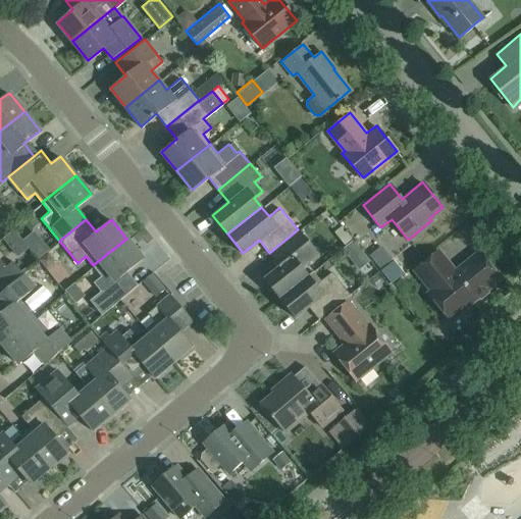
[(298,229),(269,253),(279,265),(264,278),(279,298),(313,270),(305,261),(316,252),(298,229)]
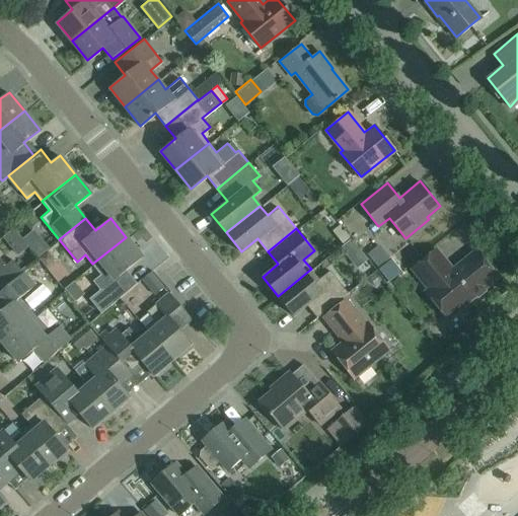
[(126,237),(92,264),(100,274),(92,280),(98,288),(88,296),(101,311),(112,303),(136,282),(126,269),(141,255),(126,237)]
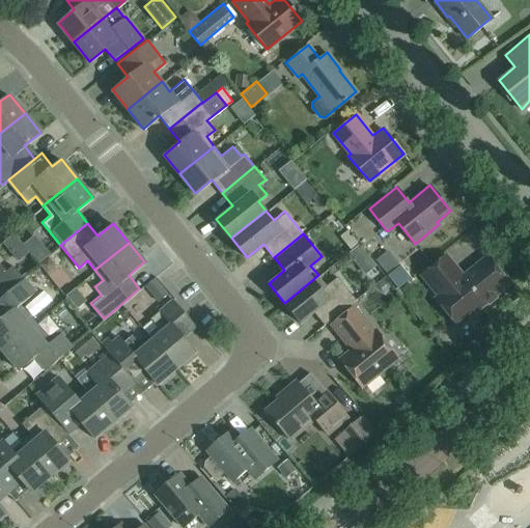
[(349,250),(357,261),(366,253),(358,243),(351,249),(349,250)]
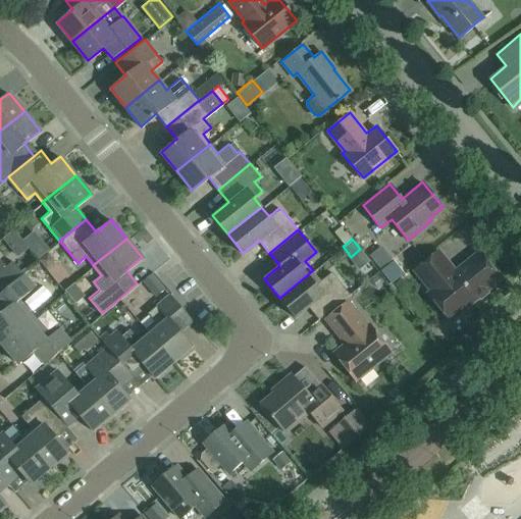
[(455,269),(438,249),(413,269),(429,290),(427,292),(450,319),(478,296),(479,298),(488,292),(486,290),(500,278),(477,251),(455,269)]
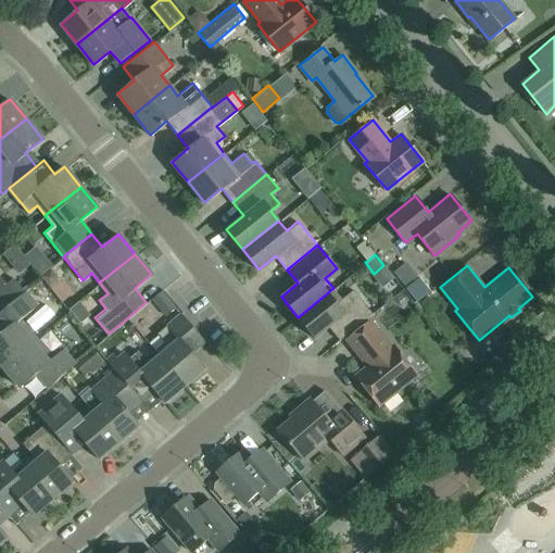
[(0,311),(24,290),(12,276),(5,283),(0,275),(0,311)]
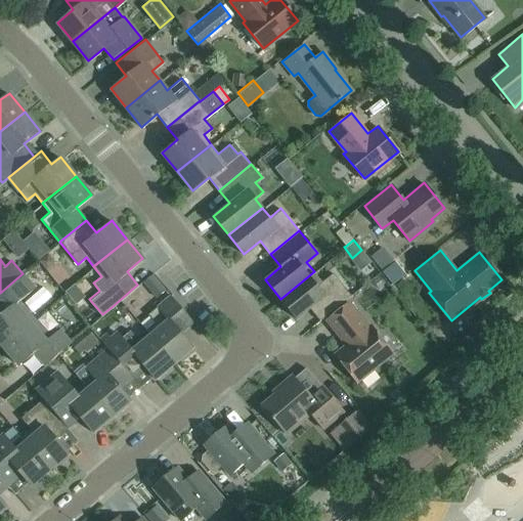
[(314,271),(280,299),(296,317),(309,306),(319,319),(350,295),(333,272),(321,280),(314,271)]
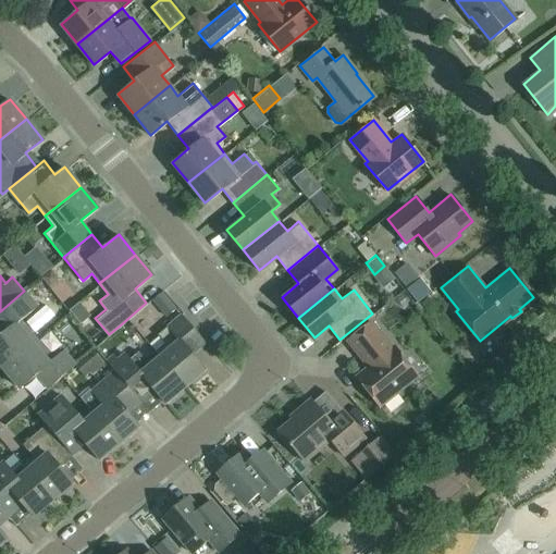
[(0,322),(5,330),(0,334),(0,364),(3,367),(36,339),(19,319),(36,305),(24,291),(0,311),(0,322)]
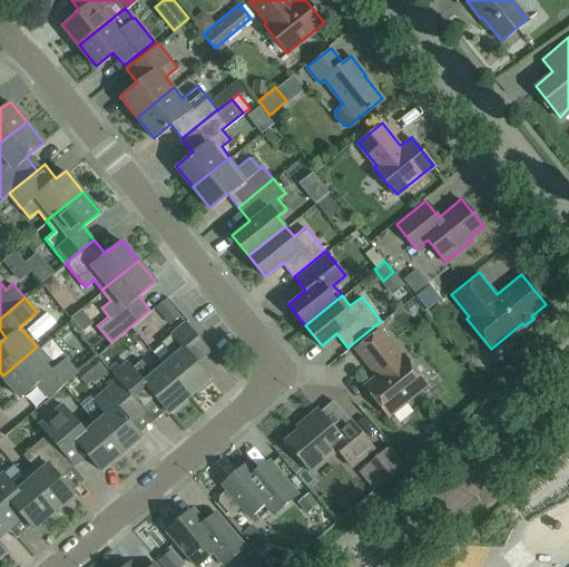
[(170,322),(179,314),(169,304),(164,297),(155,305),(170,322)]
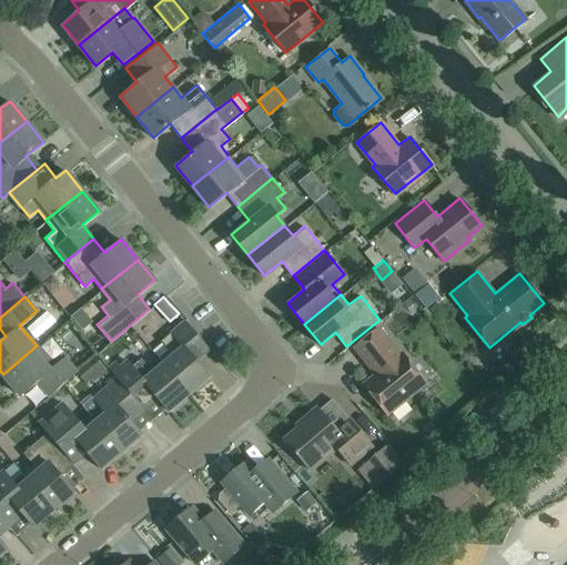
[(206,347),(183,320),(160,340),(168,349),(158,356),(188,392),(208,375),(193,359),(206,347)]
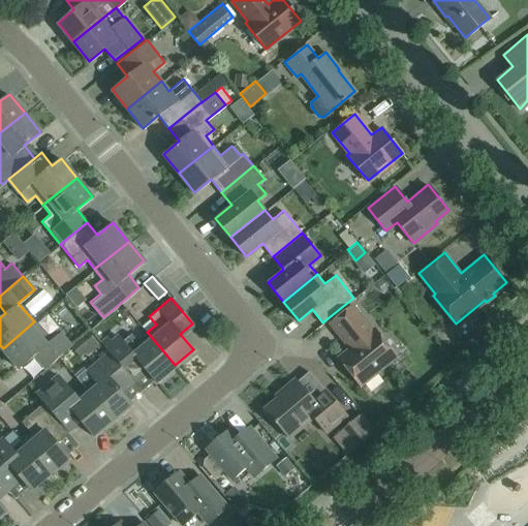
[(38,320),(48,332),(57,323),(60,328),(76,314),(64,300),(38,320)]
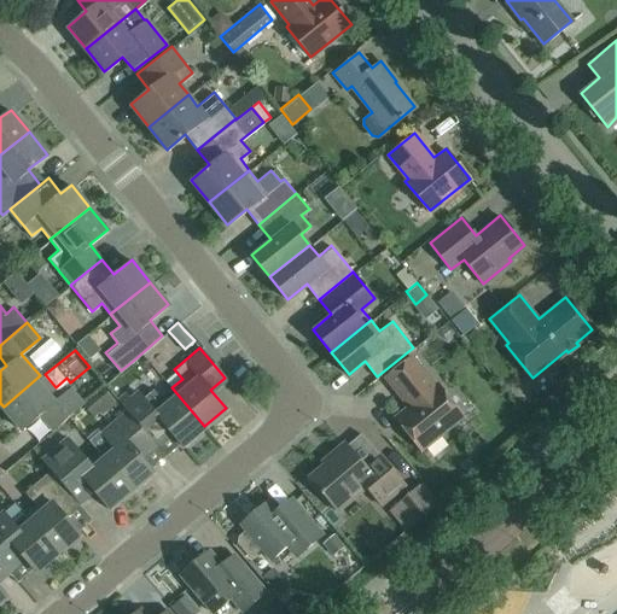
[(435,386),(411,356),(385,376),(405,401),(407,398),(412,404),(396,417),(419,448),(461,414),(437,384),(435,386)]
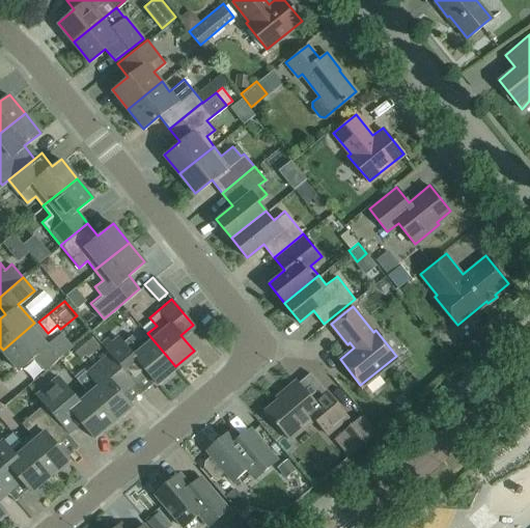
[(44,358),(50,364),(71,345),(59,333),(50,341),(34,323),(3,350),(19,368),(38,352),(48,363),(44,358)]
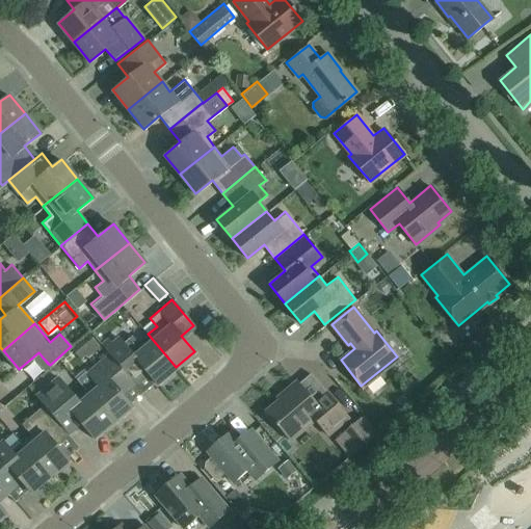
[(109,353),(130,378),(143,367),(157,384),(176,367),(148,334),(138,342),(131,334),(123,341),(118,337),(111,342),(107,338),(101,343),(109,353)]
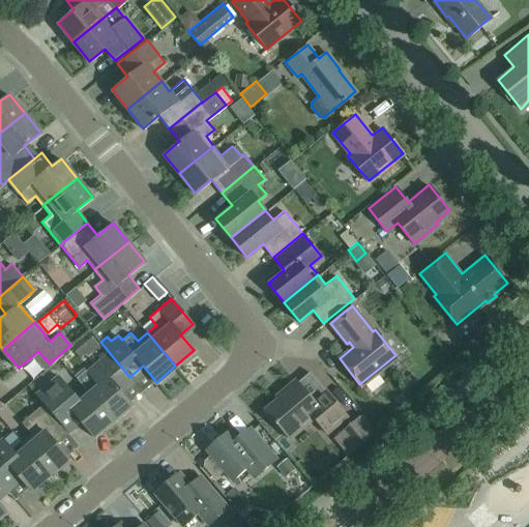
[(117,387),(129,377),(109,352),(78,378),(84,386),(112,420),(131,404),(117,387)]
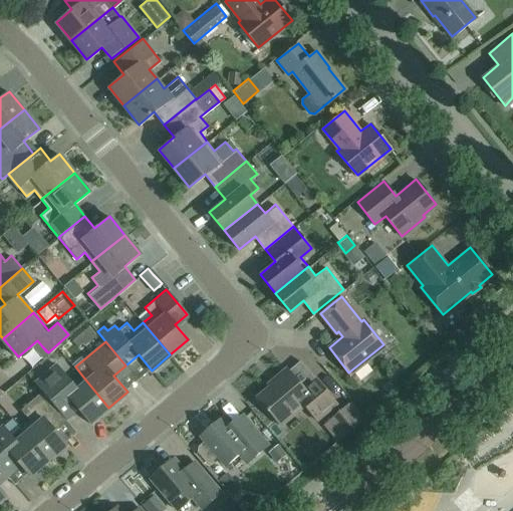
[(62,415),(63,415),(74,405),(90,423),(108,408),(81,374),(72,382),(56,363),(34,381),(41,390),(62,415)]
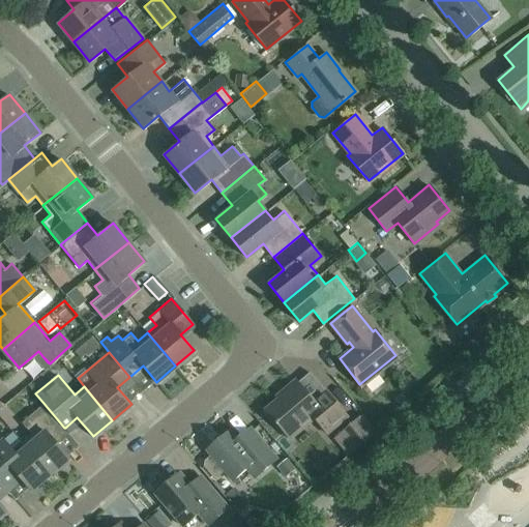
[(313,400),(295,378),(283,389),(285,391),(264,408),(289,438),(313,417),(326,432),(346,415),(324,389),(313,400)]
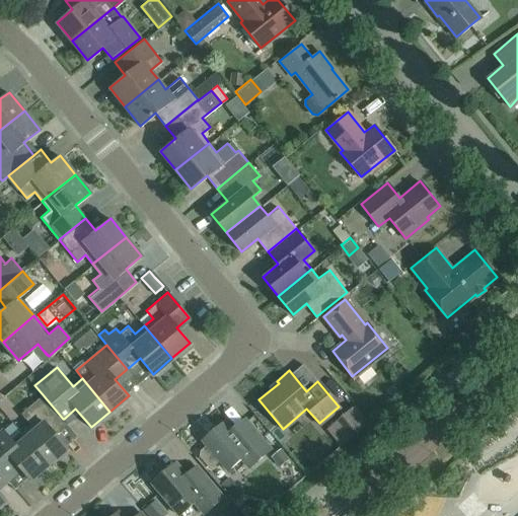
[(51,429),(63,419),(42,393),(20,413),(28,423),(19,430),(49,464),(67,448),(51,429)]
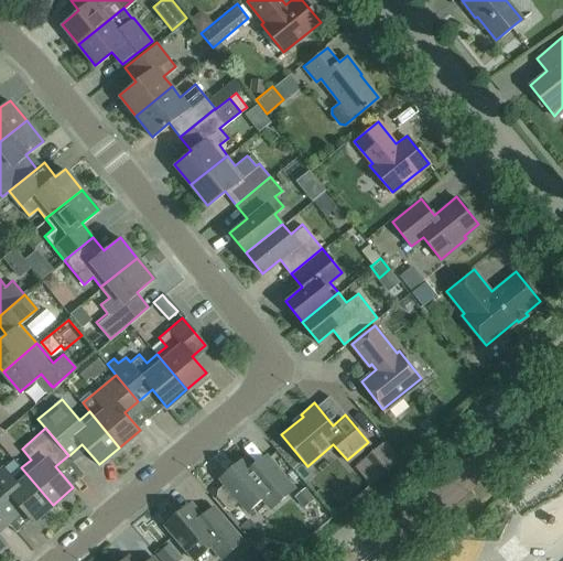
[(377,444),(365,454),(380,473),(392,463),(400,456),(385,439),(377,444)]
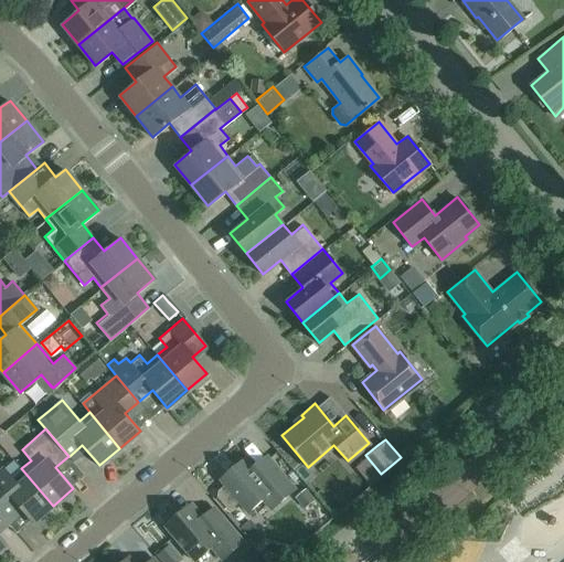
[(294,488),(266,455),(251,467),(243,458),(220,478),(225,485),(219,490),(217,495),(226,506),(231,506),(237,500),(247,510),(262,498),(270,508),(294,488)]
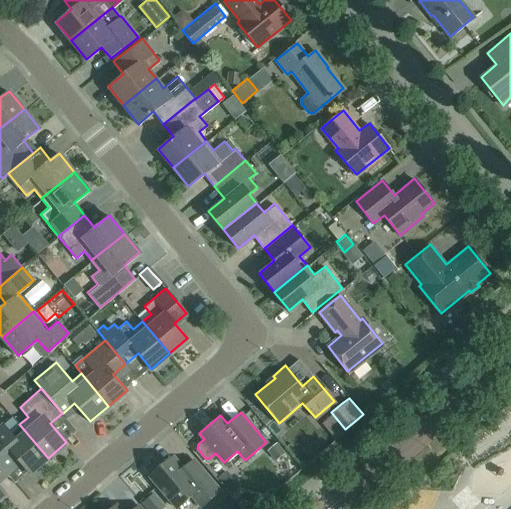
[(0,462),(8,472),(20,462),(29,473),(48,458),(19,424),(12,416),(3,423),(2,423),(0,424),(0,462)]
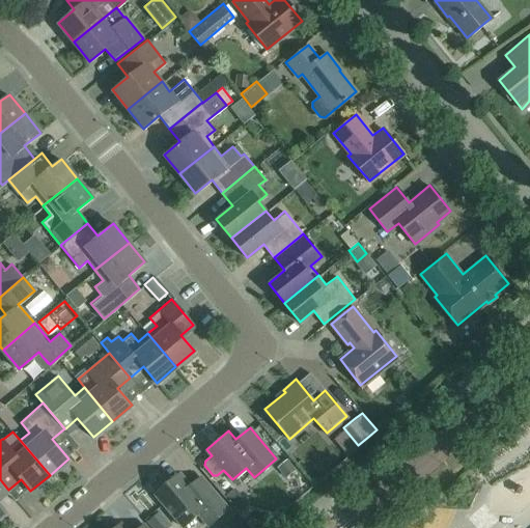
[(227,507),(200,475),(189,484),(178,473),(155,493),(183,526),(198,512),(207,524),(227,507)]
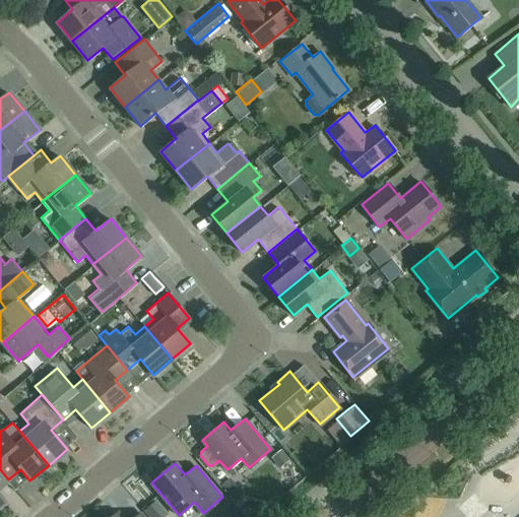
[(0,486),(8,479),(0,469),(0,505),(5,502),(0,495),(0,486)]
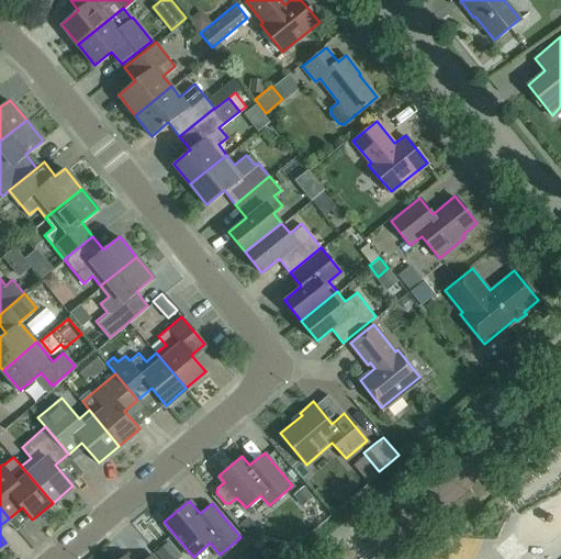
[(260,558),(251,547),(236,558),(260,558)]
